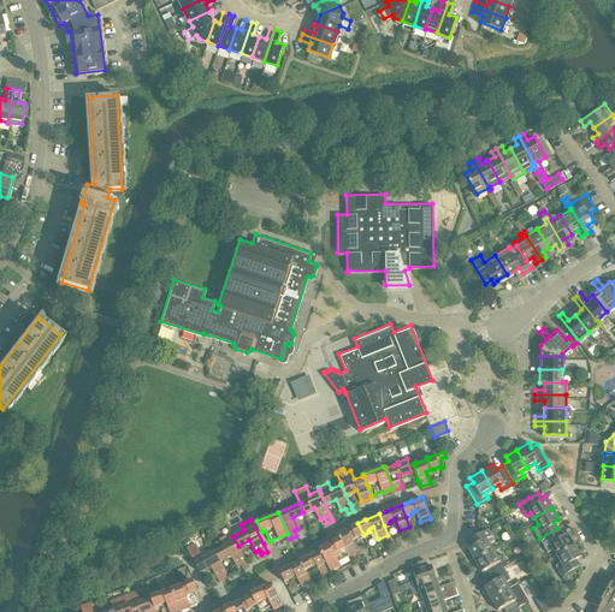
[(337,533),(336,534),(337,534),(338,538),(339,538),(348,554),(358,550),(350,538),(355,536),(356,536),(358,538),(364,535),(358,523),(350,526),(337,533)]
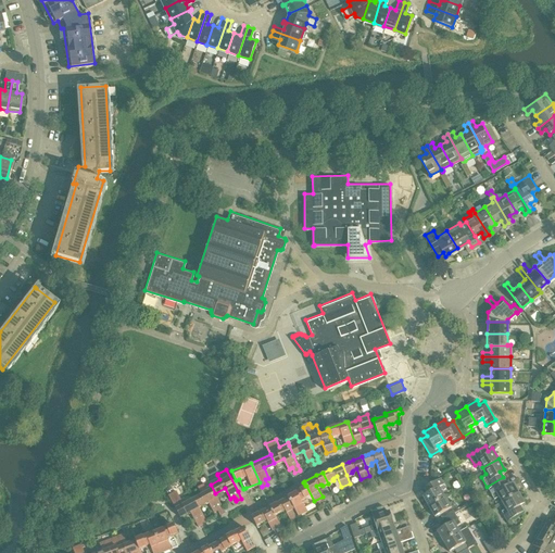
[(440,489),(445,486),(439,476),(423,485),(426,491),(421,493),(427,504),(443,494),(440,489)]
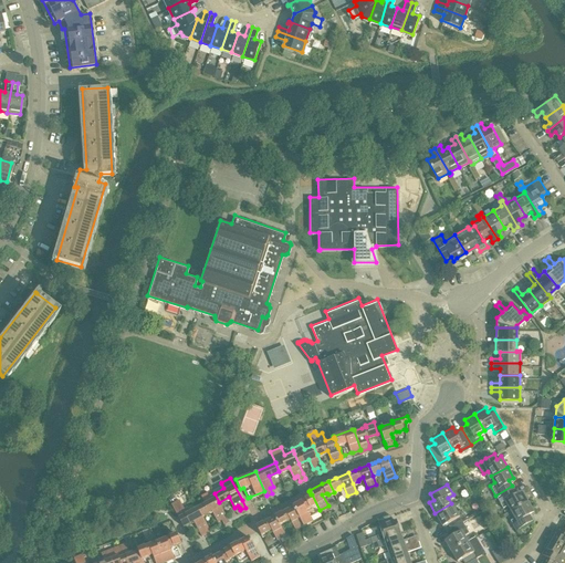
[(510,509),(526,499),(520,489),(515,491),(512,486),(495,496),(502,506),(506,503),(510,509)]
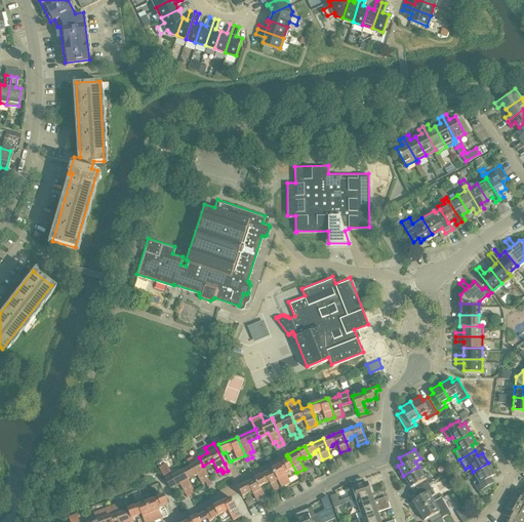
[(190,465),(183,469),(187,477),(196,472),(200,480),(201,481),(203,480),(204,480),(206,482),(207,484),(211,481),(210,480),(209,476),(203,466),(199,457),(196,453),(187,458),(190,465)]
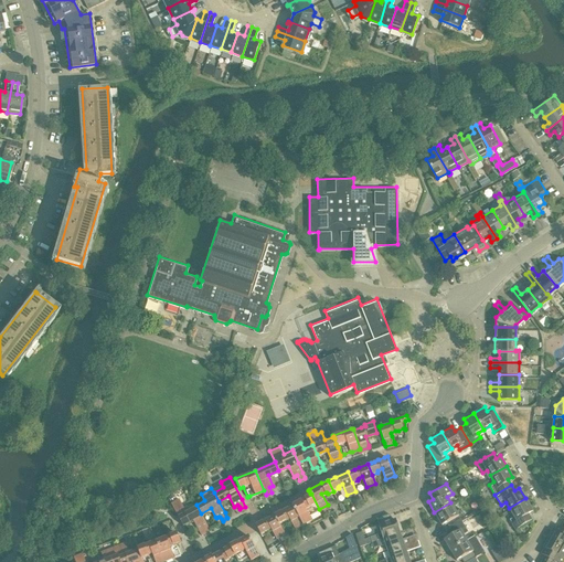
[(299,500),(293,504),(294,506),(302,522),(311,518),(309,515),(319,509),(311,494),(310,494),(306,497),(301,498),(301,499),(300,499),(299,500)]
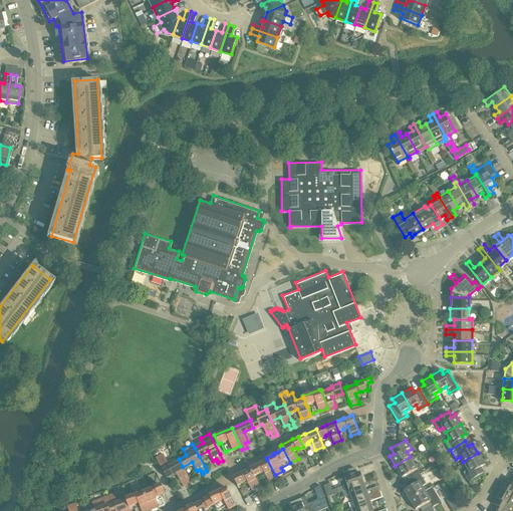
[(156,456),(155,456),(160,464),(160,465),(161,467),(166,476),(173,472),(175,471),(178,477),(180,481),(183,485),(191,480),(188,475),(183,467),(179,459),(174,462),(173,460),(168,462),(163,452),(156,456)]
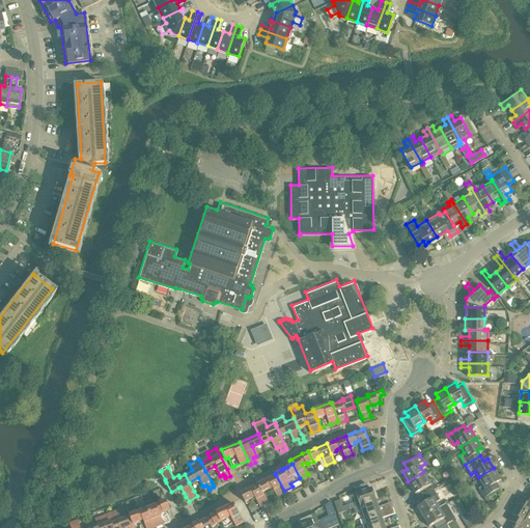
[(494,468),(478,477),(481,483),(477,485),(482,495),(499,485),(496,480),(500,478),(494,468)]
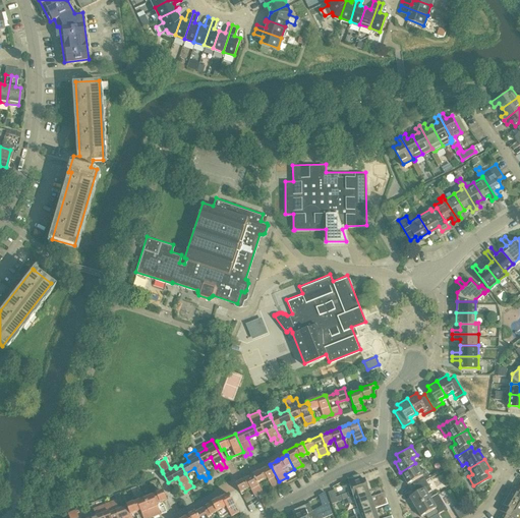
[(423,466),(419,469),(415,463),(400,472),(406,482),(410,479),(413,485),(424,478),(428,476),(423,466)]
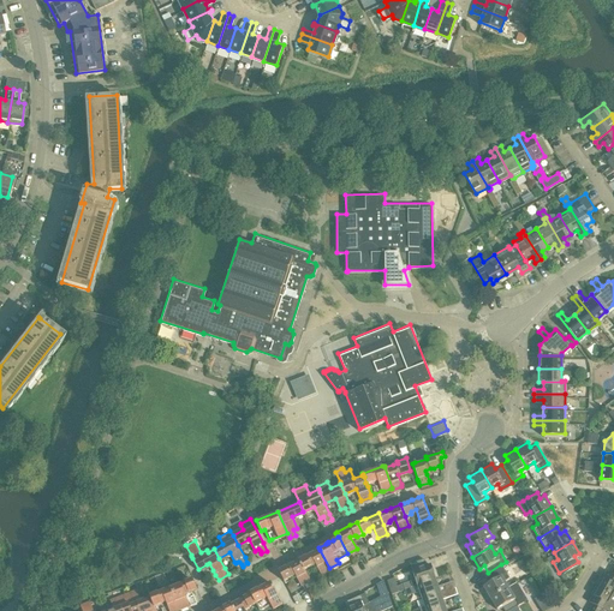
[(329,568),(320,550),(319,547),(298,558),(304,570),(305,570),(310,567),(310,565),(310,564),(314,562),(321,573),(329,568)]
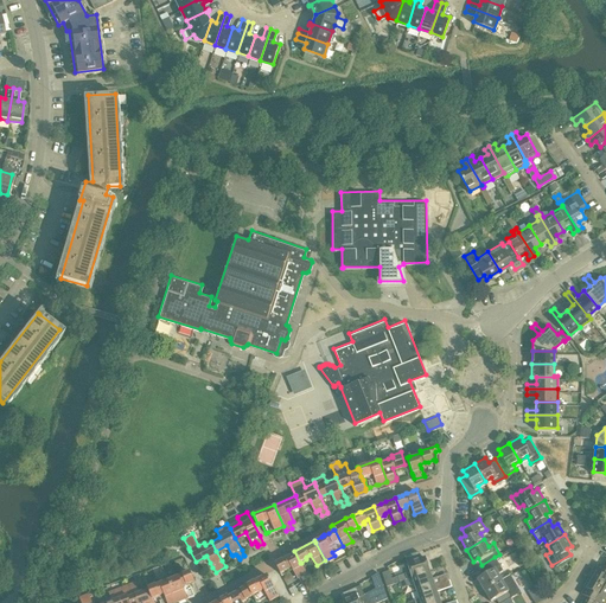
[(388,568),(381,570),(386,583),(399,579),(429,569),(425,555),(420,556),(418,549),(403,553),(403,555),(409,569),(390,576),(388,568)]
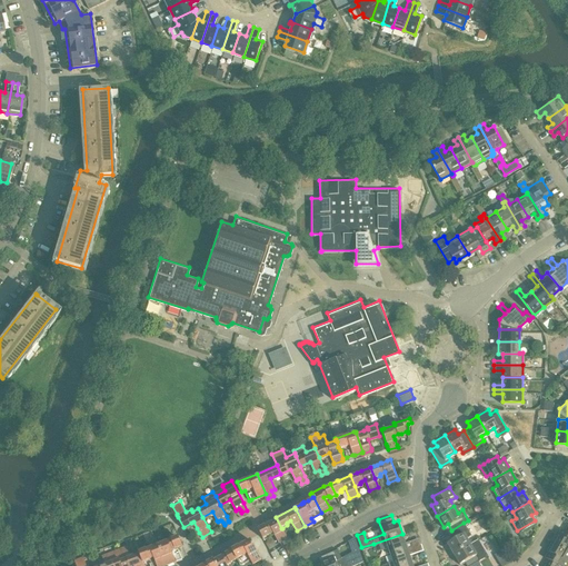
[(286,536),(282,528),(281,528),(276,517),(257,527),(262,538),(269,535),(268,534),(268,533),(272,530),(278,540),(286,536)]
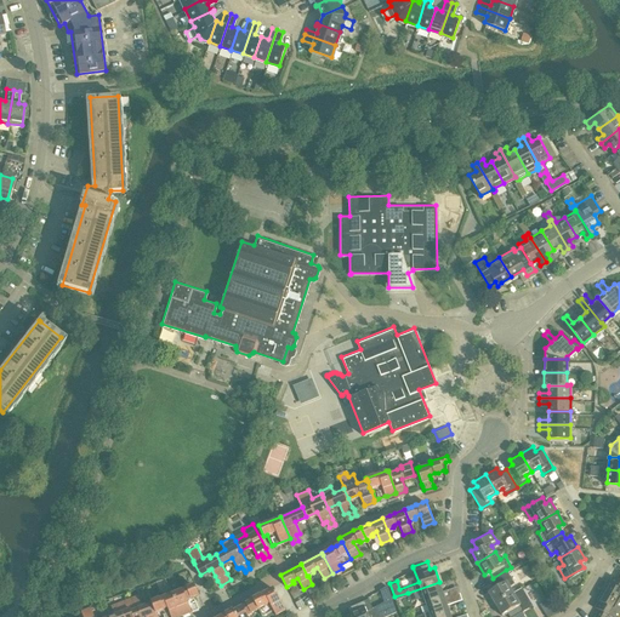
[(507,584),(512,581),(506,570),(493,578),(488,581),(491,587),(487,590),(493,601),(511,592),(507,584)]
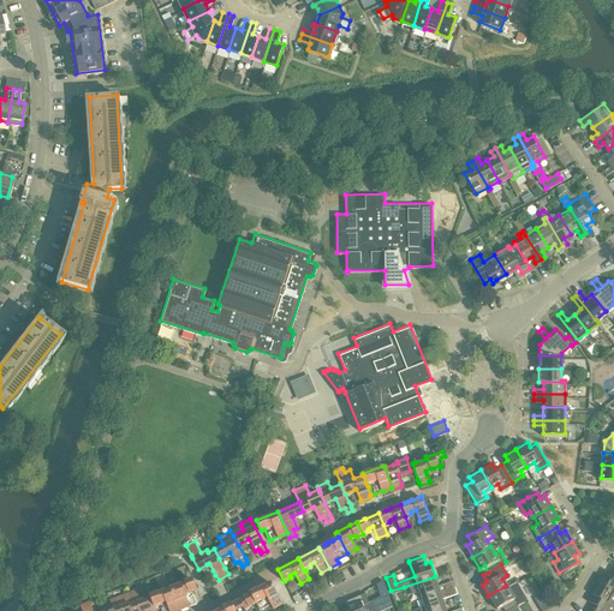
[(595,583),(613,594),(613,564),(609,571),(606,569),(602,575),(600,576),(595,583)]
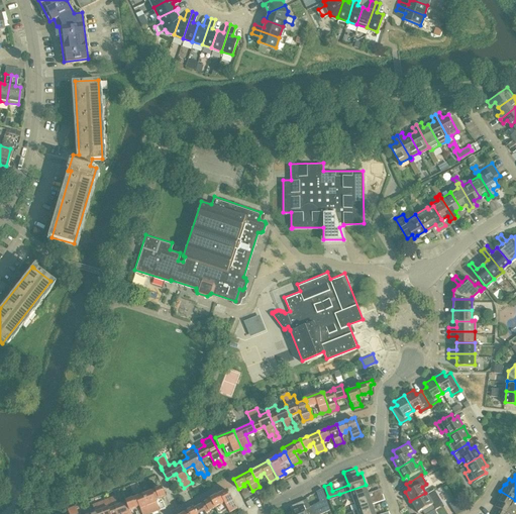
[(366,485),(339,494),(341,499),(351,495),(353,502),(370,496),(366,485)]
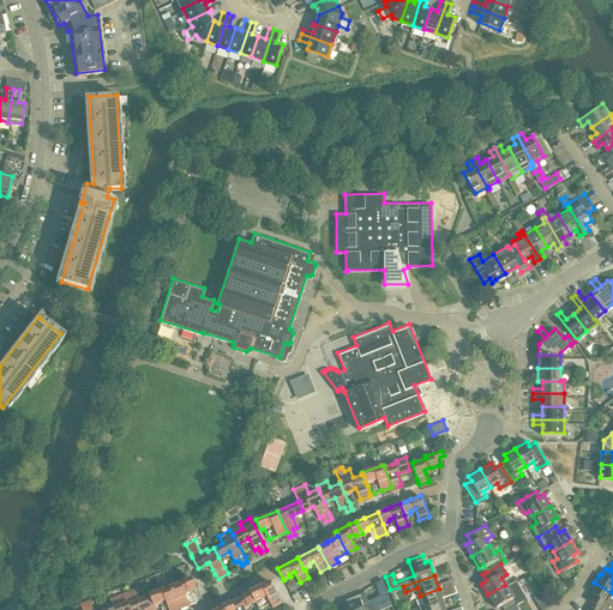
[(188,579),(170,586),(179,608),(188,603),(196,601),(197,599),(198,599),(196,593),(193,589),(196,587),(196,585),(193,579),(192,577),(190,578),(188,579)]
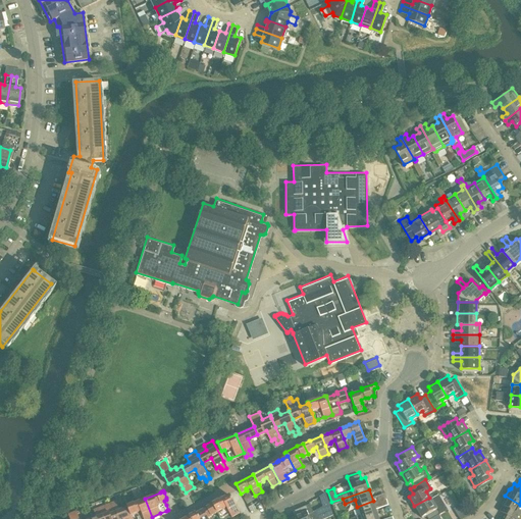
[(324,490),(318,494),(321,504),(312,509),(308,502),(292,509),(294,515),(291,517),(291,518),(316,518),(321,517),(332,513),(324,490)]
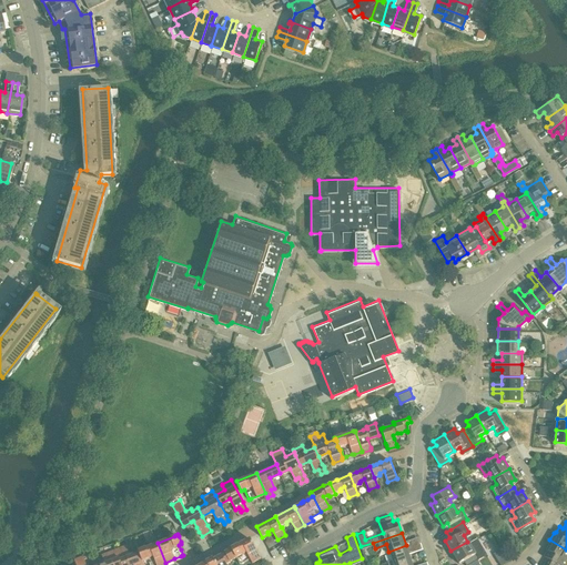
[(467,542),(451,551),(457,562),(462,558),(465,564),(468,563),(477,557),(482,555),(486,553),(476,536),(467,542)]
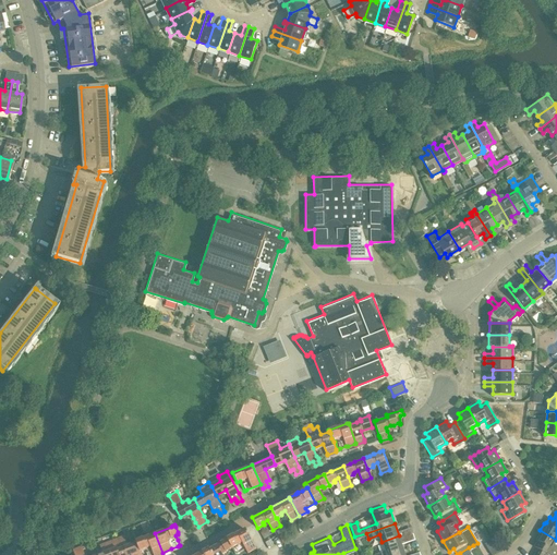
[(230,537),(227,538),(232,549),(234,553),(245,547),(247,551),(249,550),(254,547),(255,546),(246,530),(245,528),(244,529),(238,532),(235,533),(232,534),(230,537)]
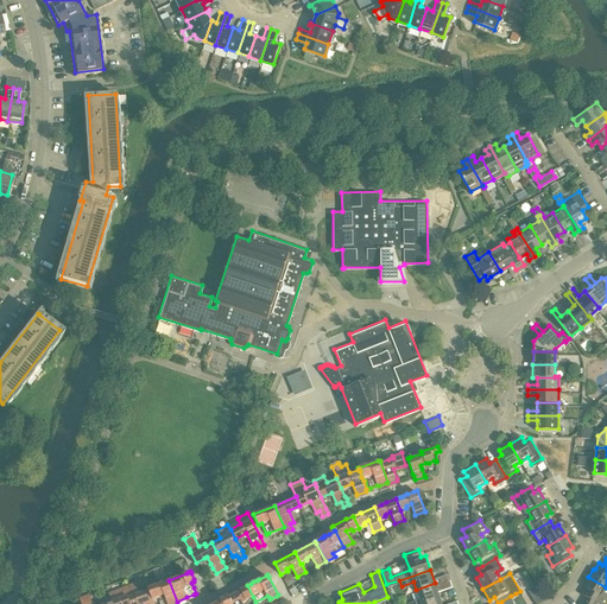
[(605,603),(606,601),(606,587),(588,577),(585,583),(586,585),(582,592),(586,595),(582,602),(581,603),(582,603),(605,603)]
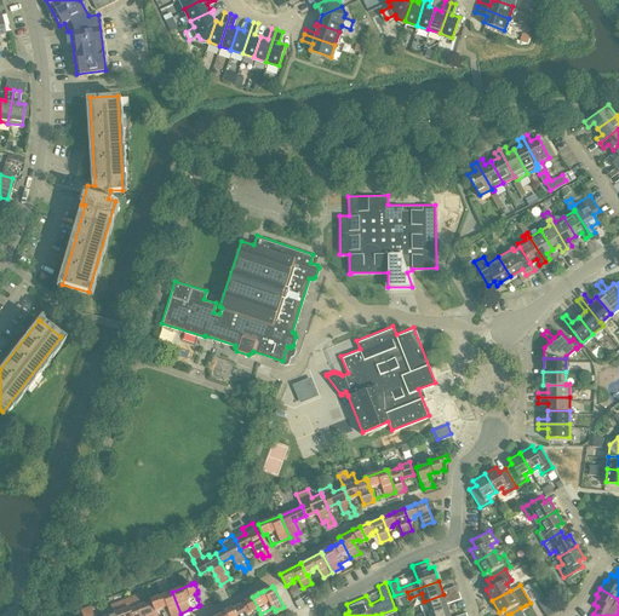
[(154,599),(152,599),(156,614),(159,612),(160,615),(173,615),(181,614),(172,592),(154,599)]
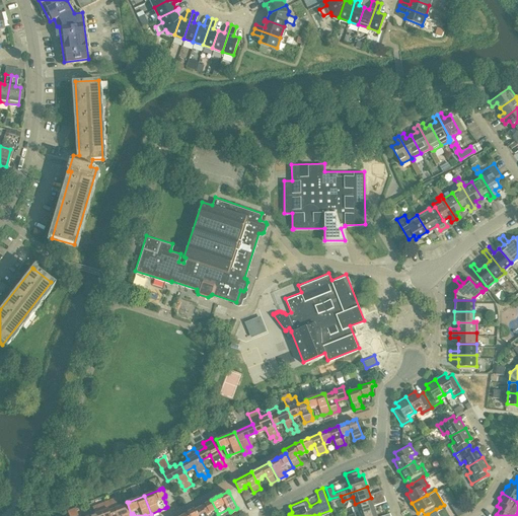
[(115,497),(104,501),(107,508),(107,507),(111,515),(116,515),(121,514),(122,515),(132,515),(131,514),(127,502),(119,506),(115,497)]
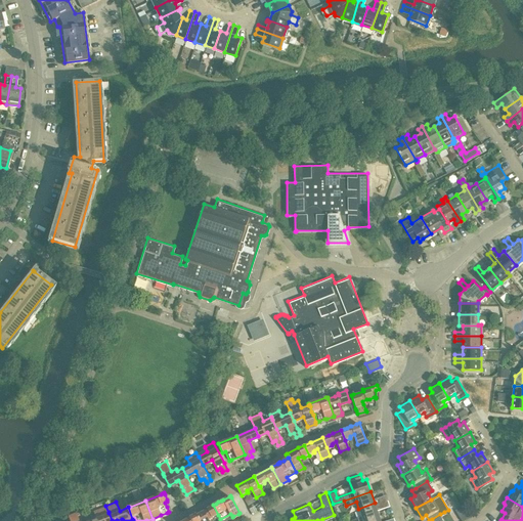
[(350,520),(359,520),(379,515),(375,503),(358,509),(360,515),(350,519),(350,520)]
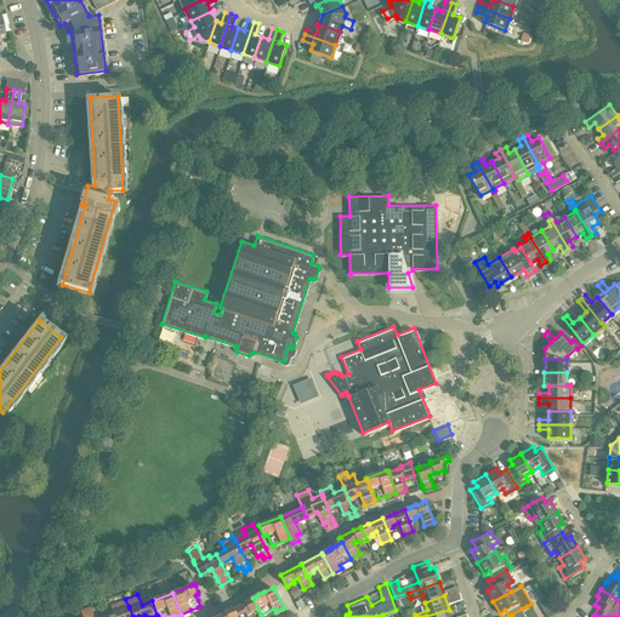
[(242,604),(233,609),(237,616),(248,616),(246,613),(250,611),(251,612),(252,612),(252,613),(259,610),(252,598),(249,600),(245,601),(242,604)]
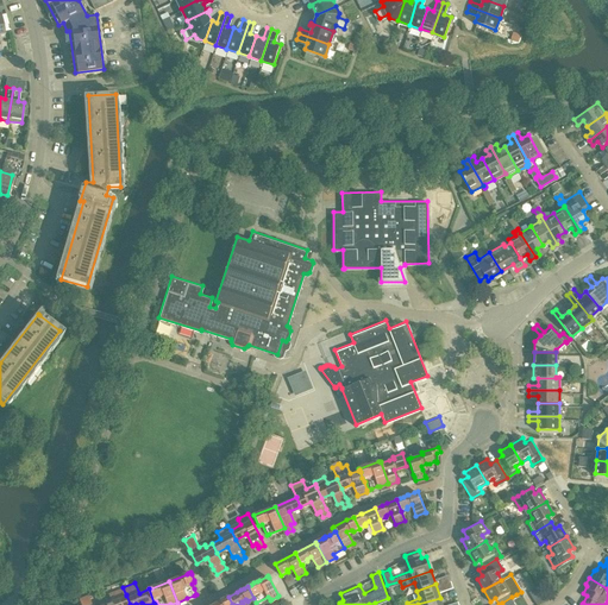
[(112,600),(105,604),(106,604),(130,604),(126,594),(126,596),(123,587),(108,593),(112,600)]
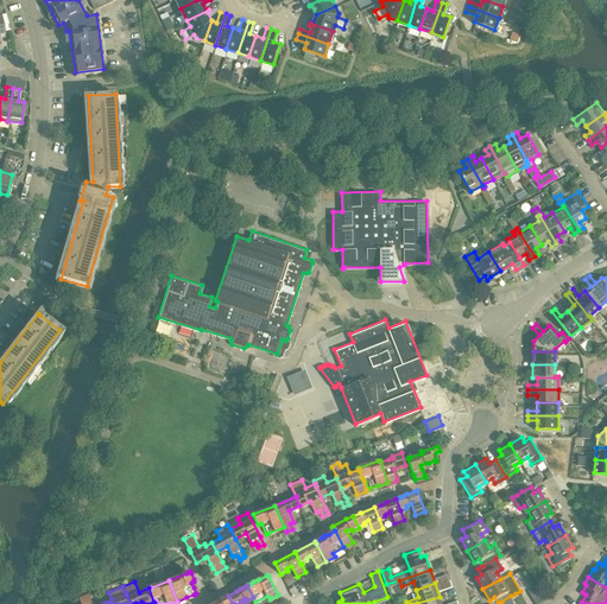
[(92,603),(88,592),(78,596),(81,603),(106,603),(105,603),(100,603),(92,603)]
